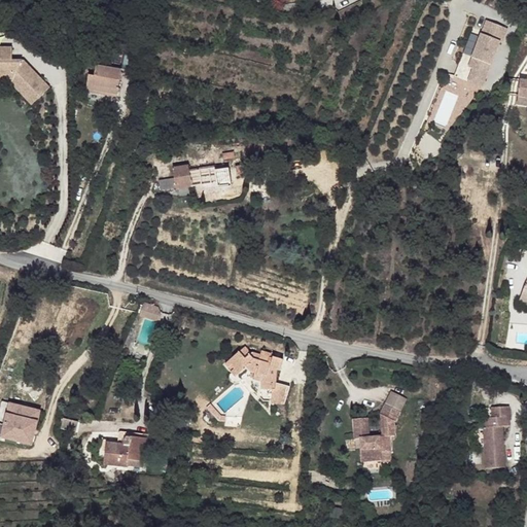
[(488,20),(482,33),(489,36),(494,23),(488,20)]
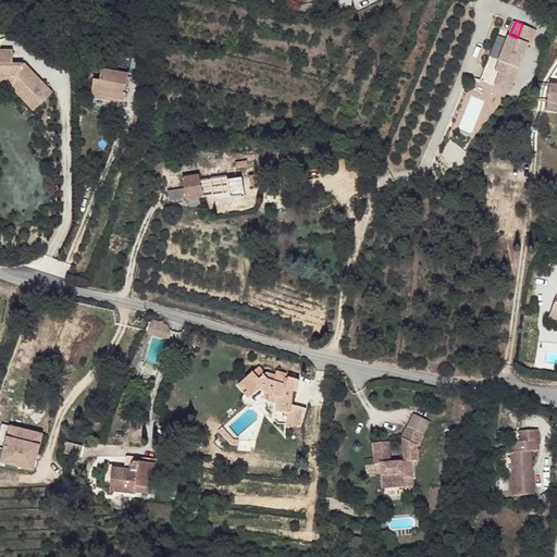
[(531,45),(537,31),(522,24),(517,38),(509,35),(495,70),(499,71),(494,84),(509,90),(529,44),(531,45)]
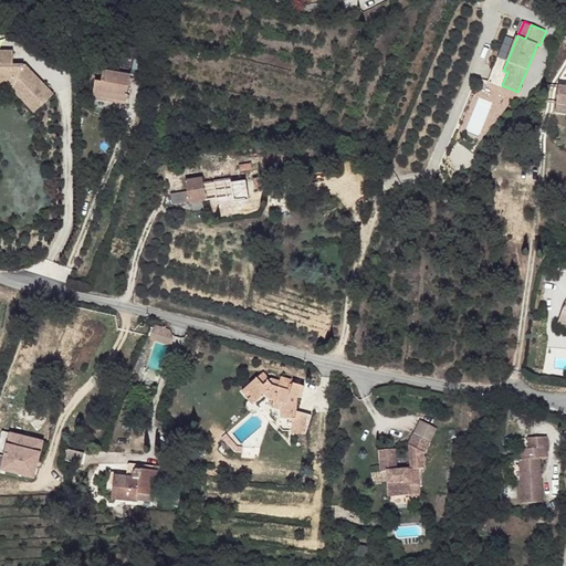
[(53,95),(25,65),(13,65),(13,52),(0,51),(0,85),(14,85),(38,109),(53,95)]
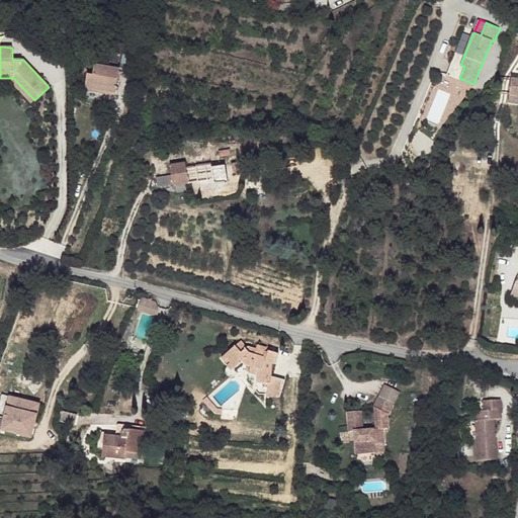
[(115,92),(119,69),(94,65),(93,76),(87,75),(85,88),(115,92)]
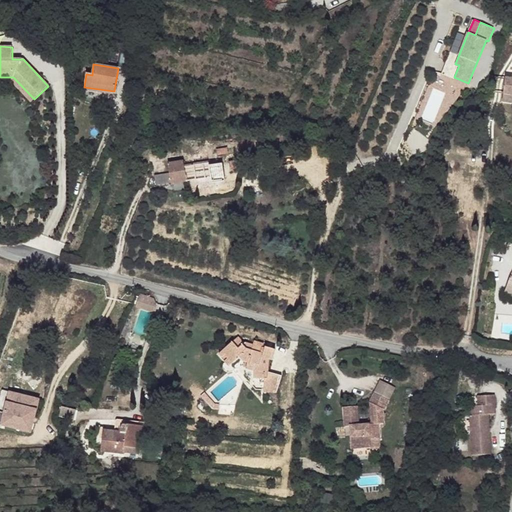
[(34,99),(13,77),(0,77),(0,81),(11,82),(31,102),(34,99)]
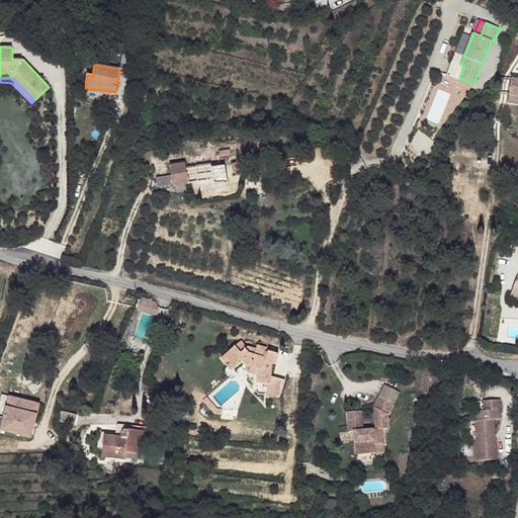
[(517,80),(511,79),(509,95),(517,96),(517,80)]
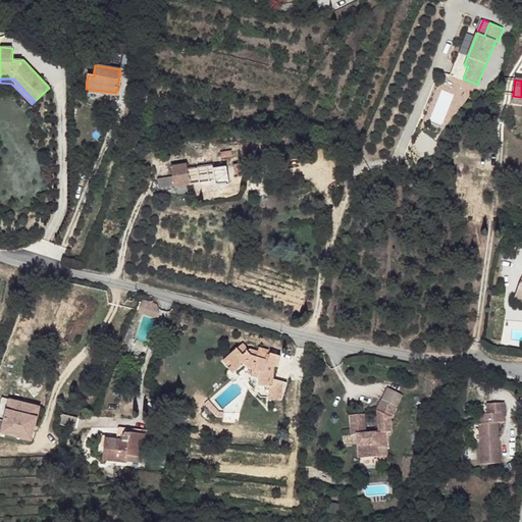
[(521,105),(521,97),(513,96),(512,104),(521,105)]
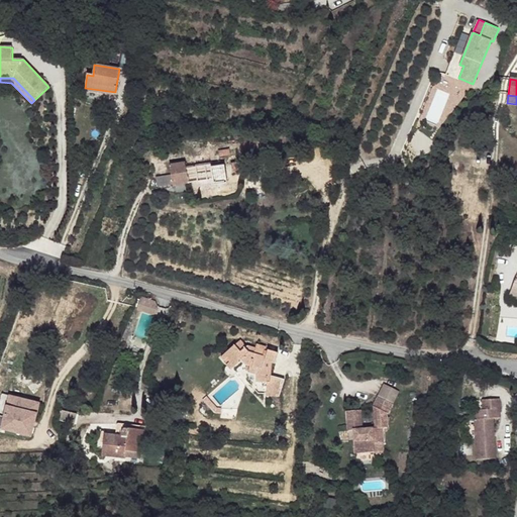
[(189,183),(186,168),(185,162),(170,165),(172,175),(157,178),(158,187),(175,185),(186,183),(189,183)]
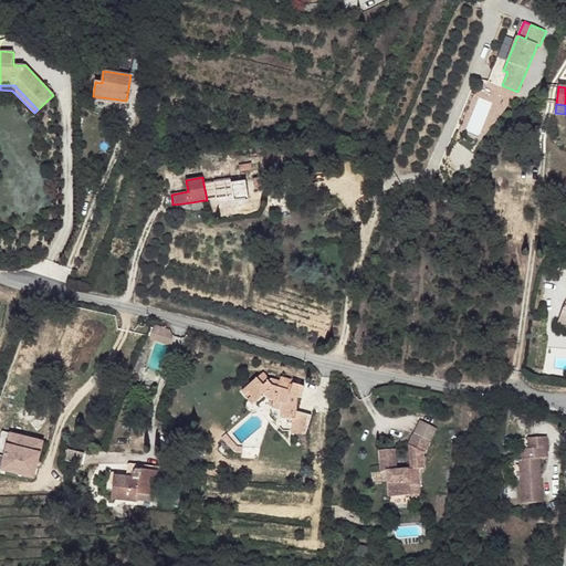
[(264,188),(263,177),(252,179),(253,182),(243,184),(245,191),(264,188)]
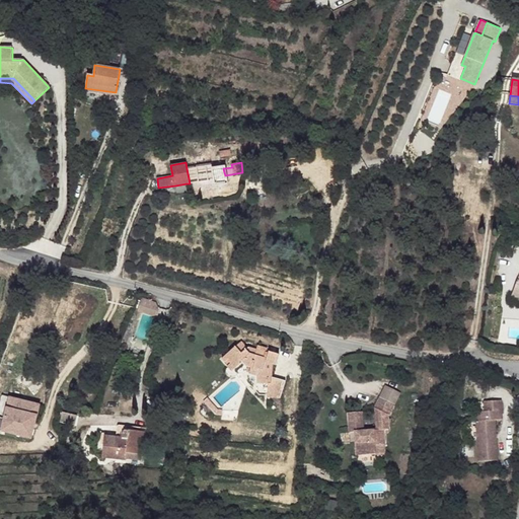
[(214,180),(212,165),(187,168),(190,183),(214,180)]
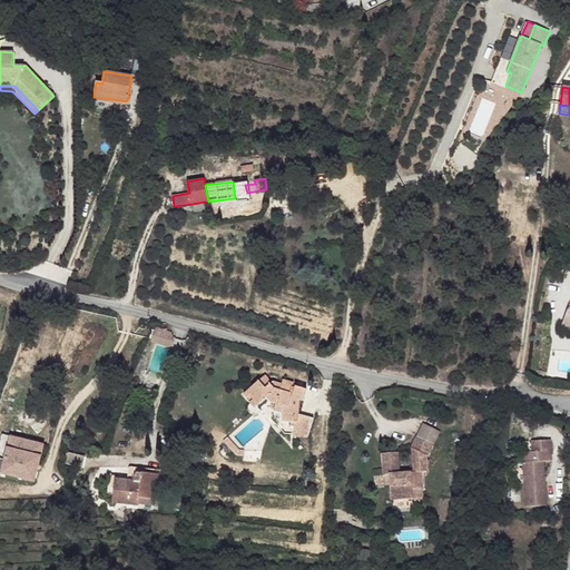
[(207,210),(205,202),(193,204),(195,213),(207,210)]
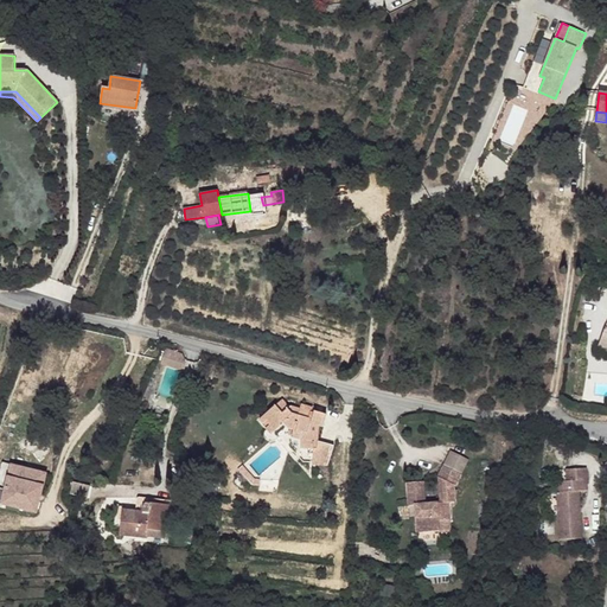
[(185,360),(181,352),(166,347),(161,364),(184,371),(185,360)]
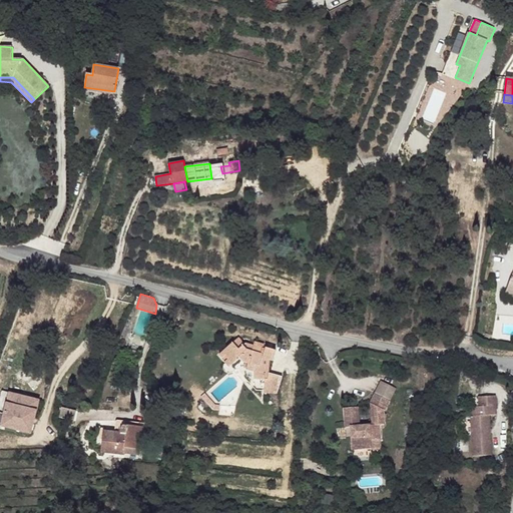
[(273,361),(276,351),(266,348),(266,350),(263,349),(264,345),(254,342),(253,346),(245,344),(243,345),(237,338),(219,355),(225,362),(224,363),(228,367),(239,358),(241,361),(254,366),(253,372),(253,379),(265,380),(264,393),(277,394),(282,377),(269,374),(270,360),(273,361)]
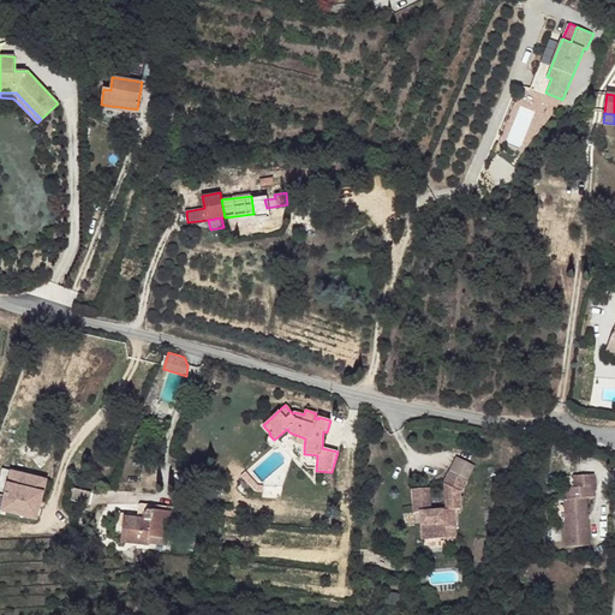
[(472,465),(455,457),(448,471),(467,481),(475,466),(472,465)]
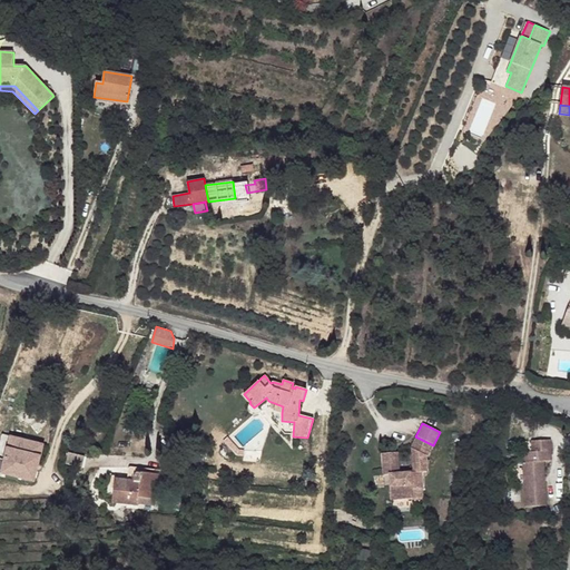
[(395,474),(394,452),(381,454),(383,475),(391,474),(392,500),(413,498),(413,488),(423,488),(422,471),(428,471),(426,455),(428,455),(433,445),(415,436),(410,446),(411,448),(413,449),(414,467),(415,472),(413,472),(400,473),(395,474)]
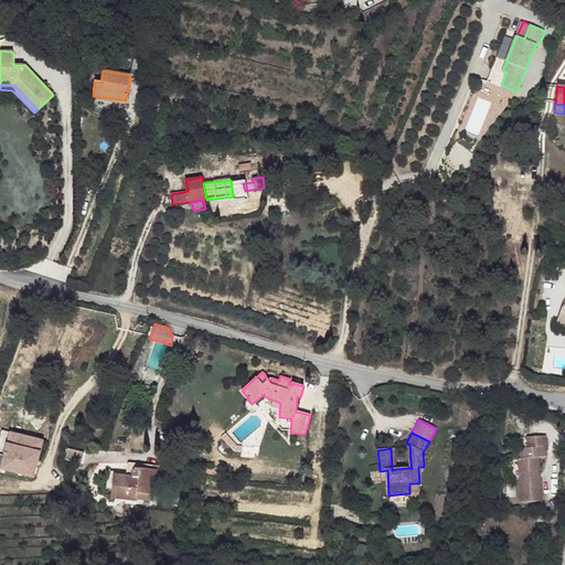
[(237,446),(225,434),(221,437),(235,451),(242,452),(242,447),(237,446)]
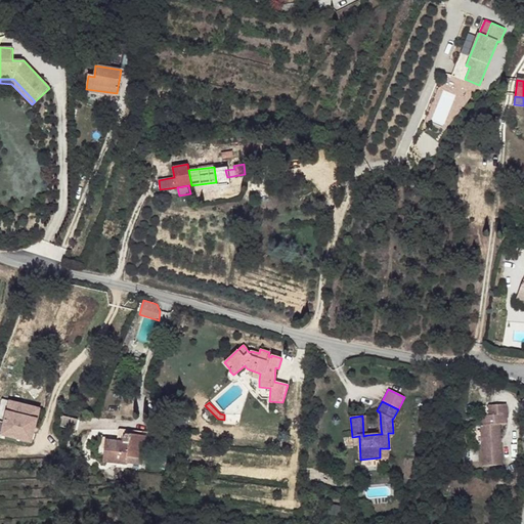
[(3,403),(0,413),(8,416),(10,404),(3,403)]
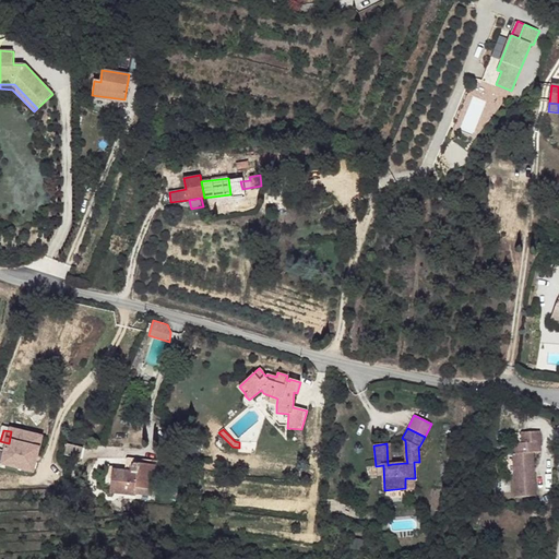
[(0,441),(0,442),(0,467),(28,475),(32,464),(37,465),(44,440),(11,431),(9,443),(0,441)]
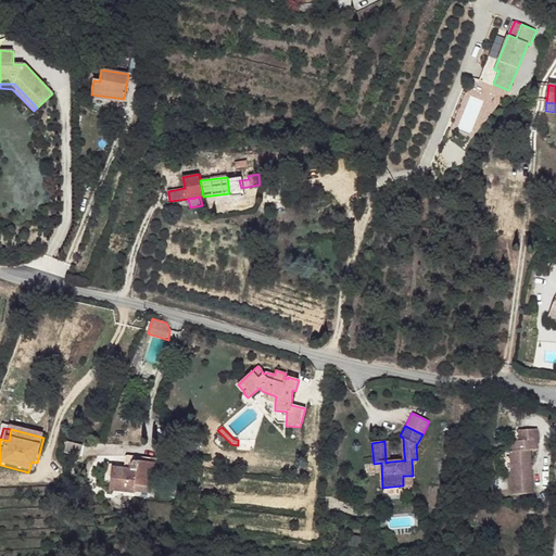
[(532,493),(530,450),(538,450),(536,429),(518,430),(518,440),(509,441),(513,494),(532,493)]
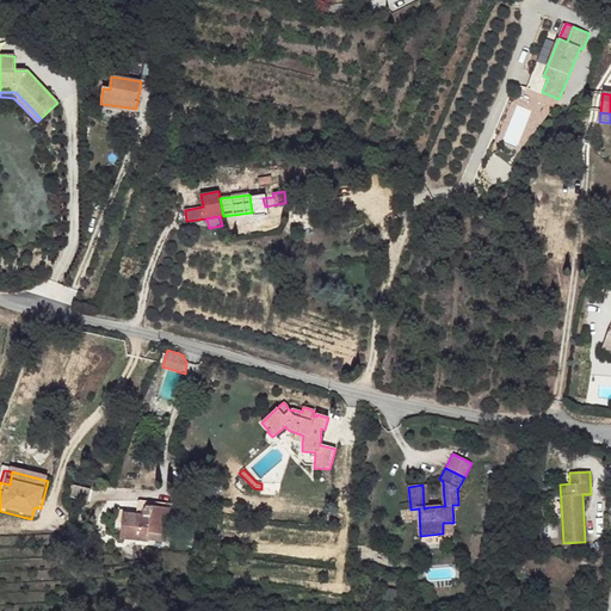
[(74,489),(69,510),(87,513),(92,493),(74,489)]
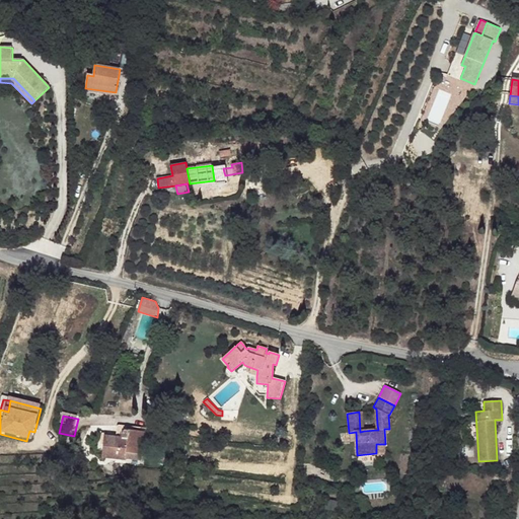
[(143,455),(146,428),(130,427),(129,431),(126,431),(125,431),(125,432),(123,439),(105,436),(102,457),(127,459),(127,453),(142,455),(143,455)]
